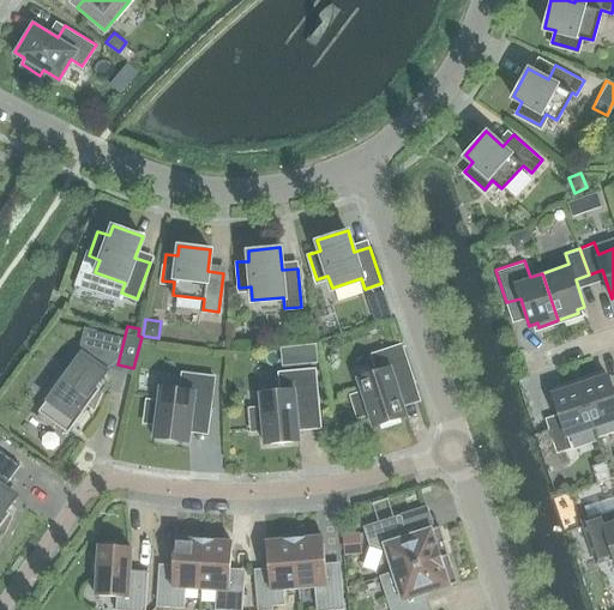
[(372,424),(405,414),(396,384),(413,379),(401,343),(372,352),(377,370),(357,376),(361,391),(351,394),(357,414),(368,410),(372,424)]
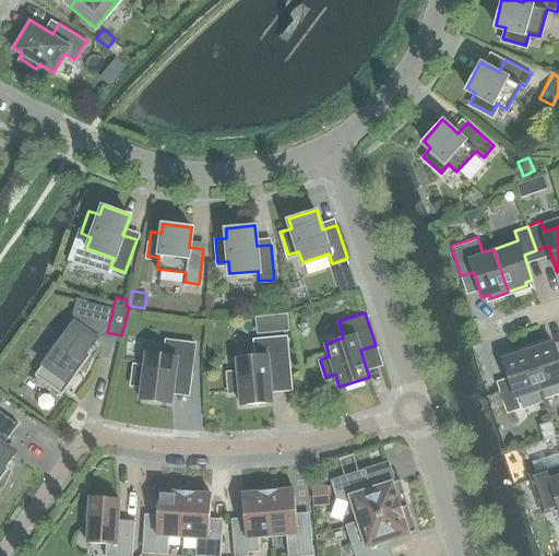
[(49,383),(61,393),(81,366),(85,369),(91,356),(90,354),(91,352),(87,350),(94,340),(71,323),(59,339),(54,334),(40,353),(46,357),(34,374),(36,375),(34,379),(47,386),(49,383)]
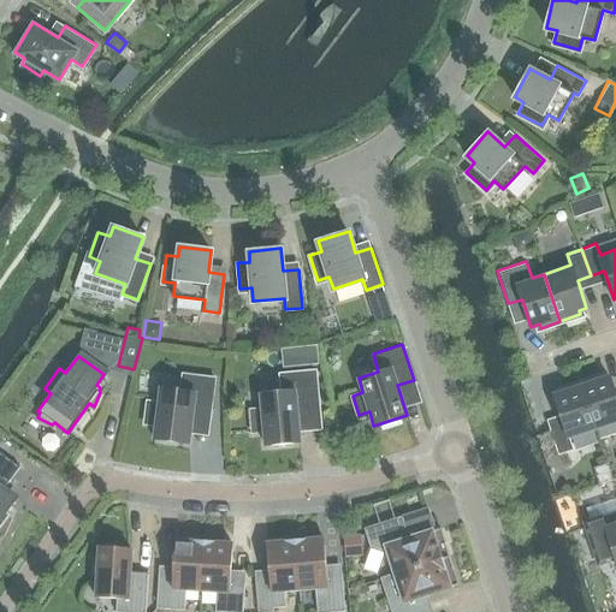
[(265,443),(300,440),(297,409),(319,406),(315,369),(279,373),(282,391),(260,393),(261,408),(250,409),(253,429),(264,428),(265,443)]
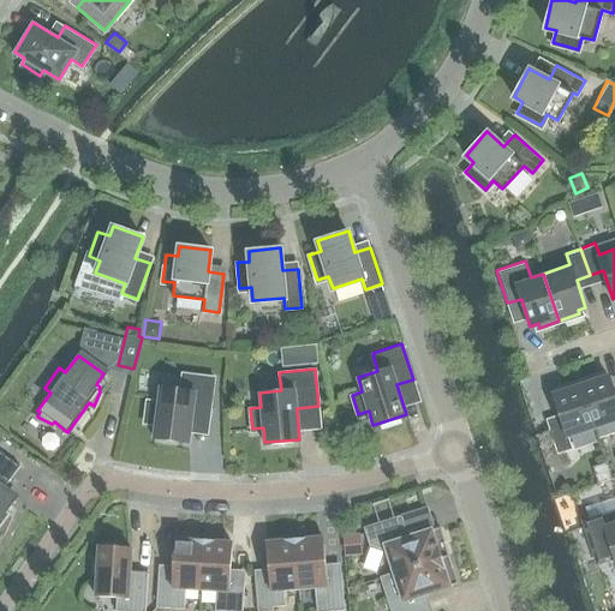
[(154,436),(189,441),(192,409),(209,412),(214,376),(181,372),(180,389),(160,387),(157,401),(147,400),(144,420),(155,421),(154,436)]
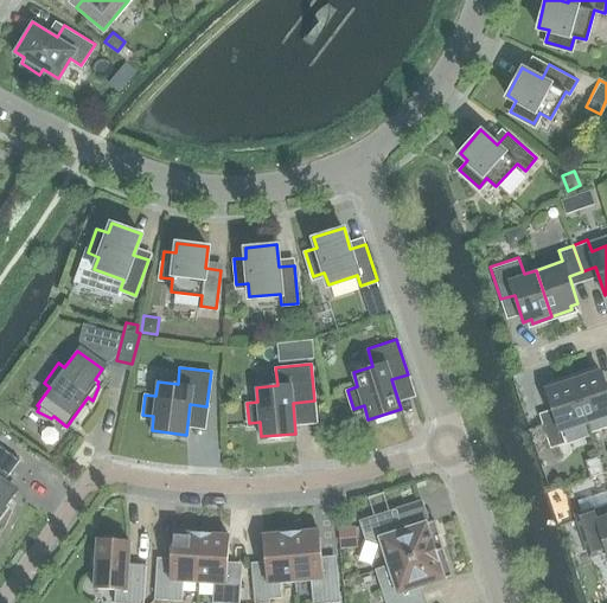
[(606,390),(600,369),(592,371),(590,367),(572,374),(587,421),(606,414),(606,390)]
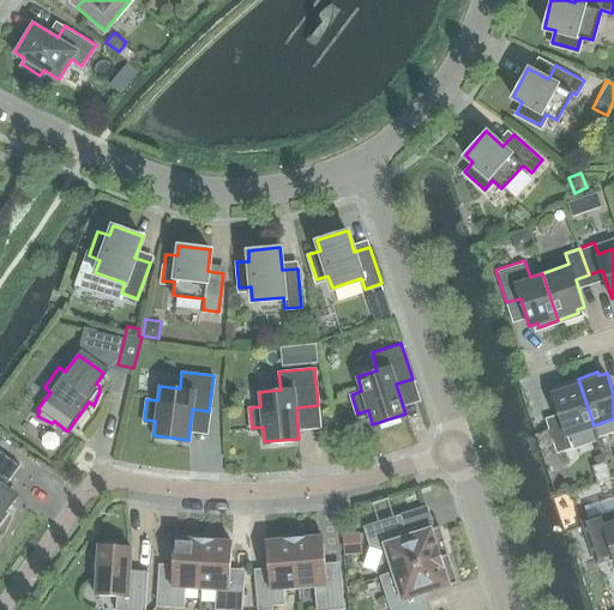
[(567,434),(594,426),(578,379),(558,385),(559,388),(552,392),(561,420),(547,423),(557,451),(571,446),(567,434)]
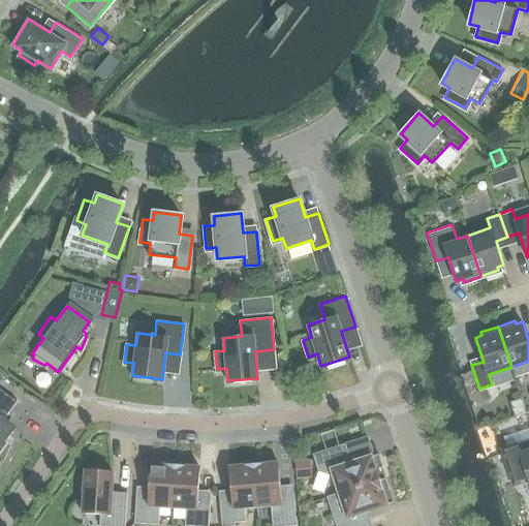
[(0,455),(2,457),(8,444),(6,442),(8,440),(5,438),(11,429),(1,421),(17,399),(0,387),(0,455)]
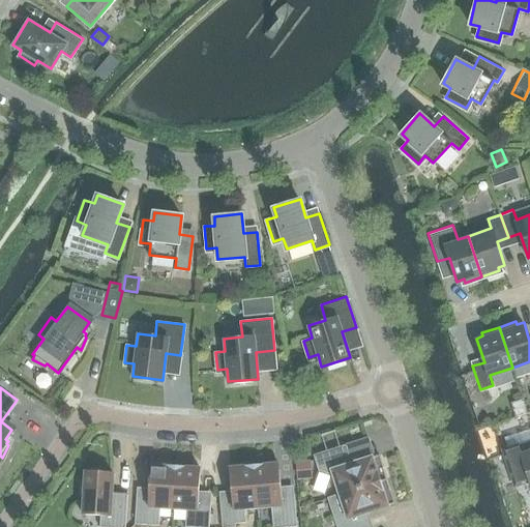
[(529,481),(529,437),(501,447),(513,485),(529,479),(529,481)]
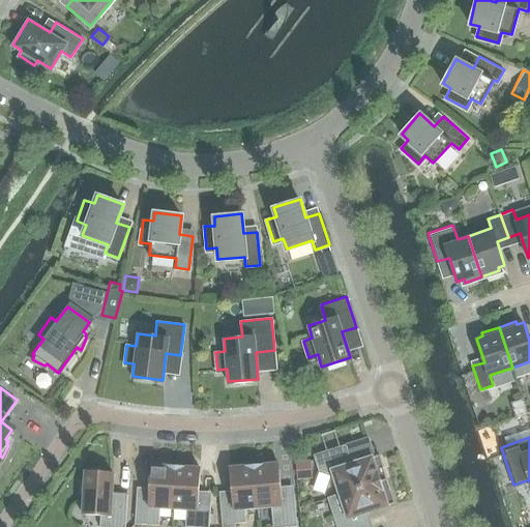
[(332,474),(339,492),(339,493),(386,477),(378,452),(345,464),(339,444),(312,454),(317,469),(332,474)]
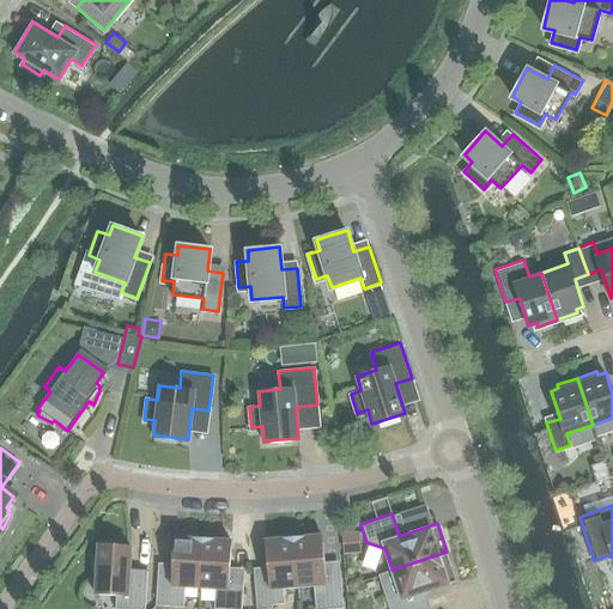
[(360,550),(358,530),(341,531),(343,552),(360,550)]
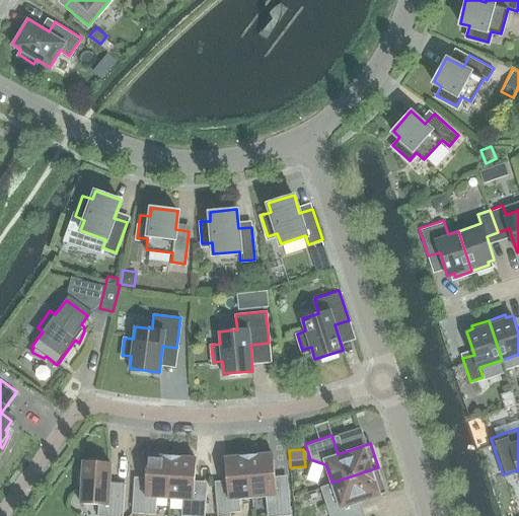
[(272,452),(248,454),(252,496),(265,495),(267,515),(290,514),(287,480),(275,481),(272,452)]
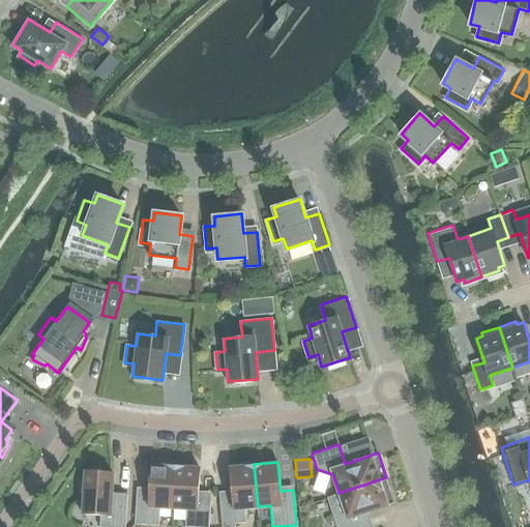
[(172,507),(175,464),(151,463),(149,492),(136,491),(134,522),(158,524),(159,506),(172,507)]
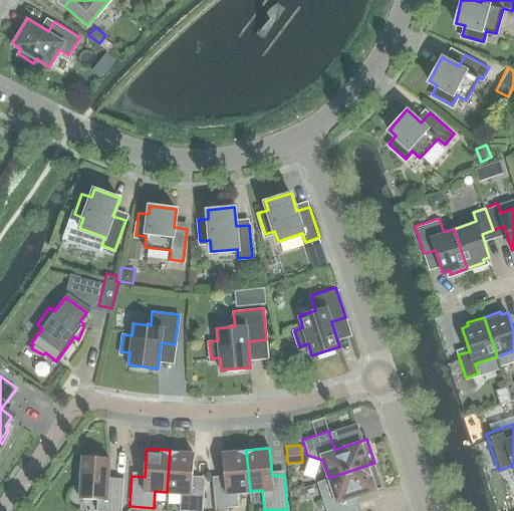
[(194,452),(170,450),(167,492),(180,493),(179,509),(203,510),(204,481),(192,480),(194,452)]
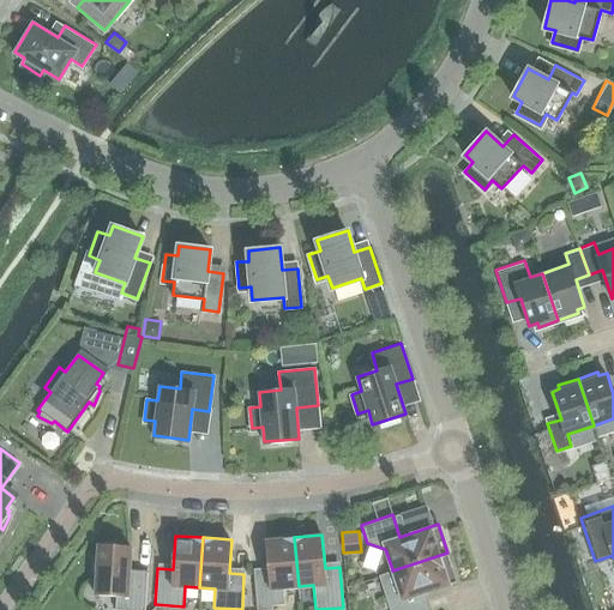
[(299,586),(294,537),(265,539),(269,573),(253,574),(257,609),(272,609),(271,604),(284,603),(283,587),(299,586)]
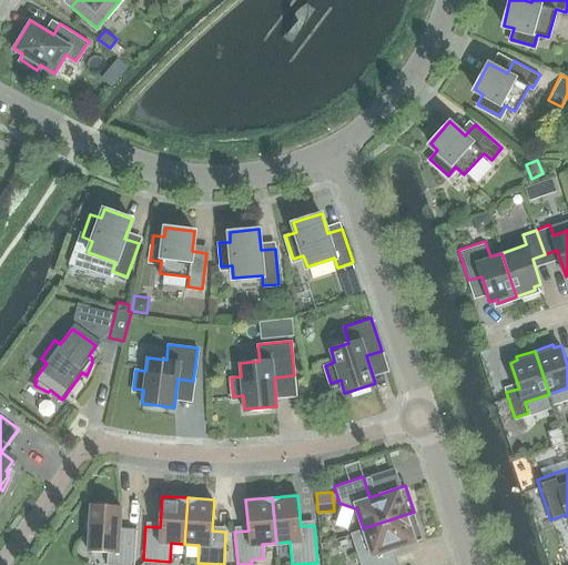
[(85,527),(89,531),(88,548),(107,550),(107,563),(133,564),(135,535),(120,534),(121,506),(90,504),(90,512),(85,514),(85,527)]
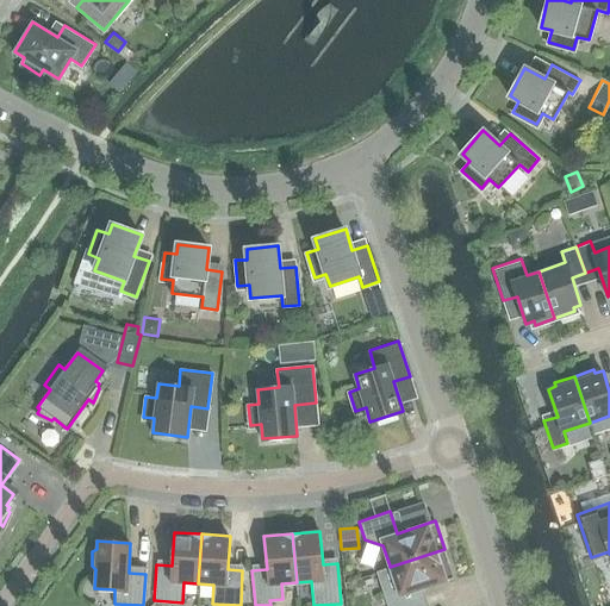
[(453,576),(444,549),(390,567),(390,566),(375,570),(386,605),(419,605),(415,589),(453,576)]
